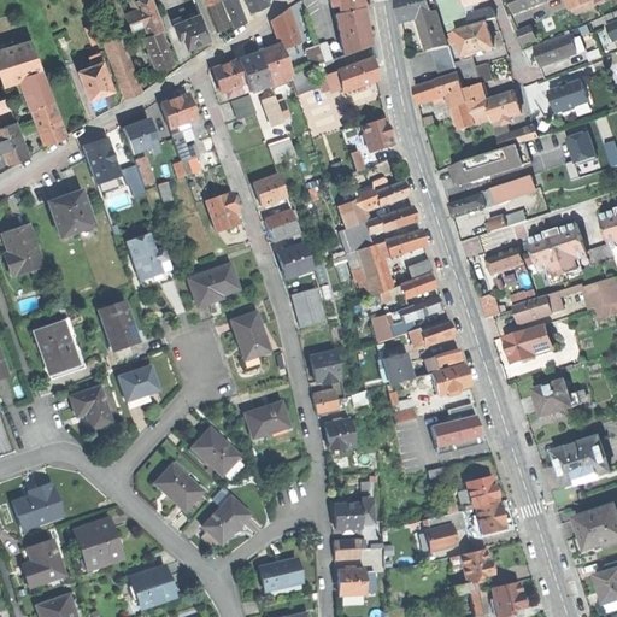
[(133,29),(140,25),(136,19),(142,17),(140,9),(156,3),(154,0),(129,0),(134,11),(127,13),(133,29)]
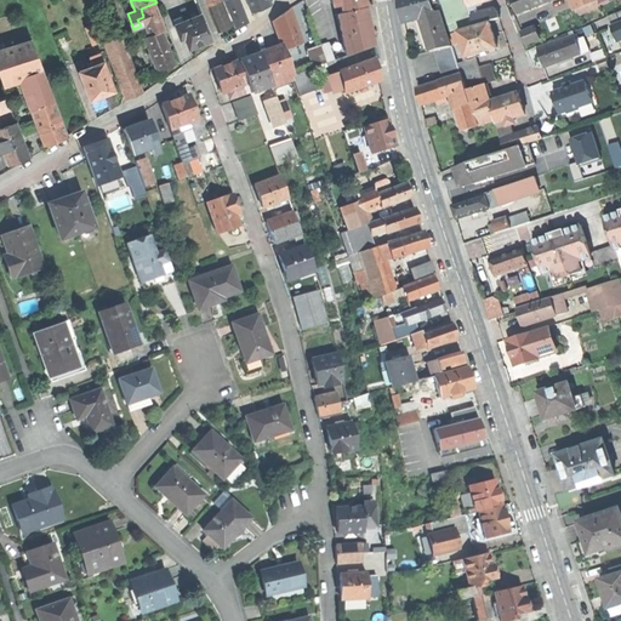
[(222,0),(220,0),(209,5),(211,11),(215,18),(220,30),(232,26),(222,0)]
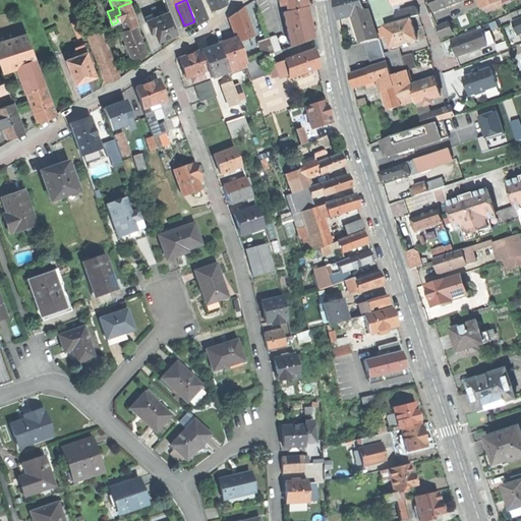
[(188,0),(197,19),(208,15),(203,3),(200,0),(188,0)]
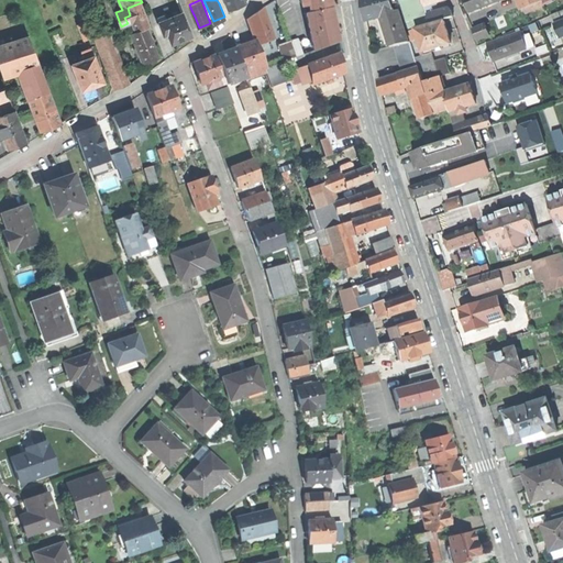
[(223,0),(228,9),(236,6),(245,2),(244,0),(223,0)]
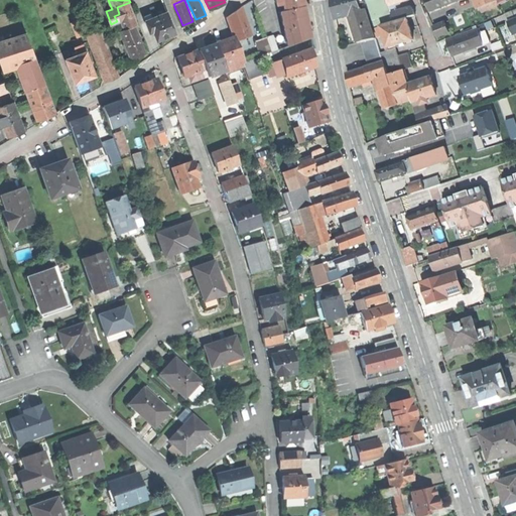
[(281,0),(283,5),(284,11),(303,7),(301,0),(281,0)]
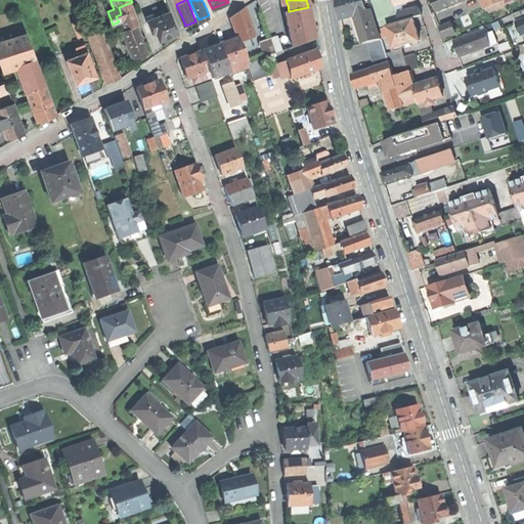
[(338,0),(342,18),(355,14),(368,11),(368,10),(366,2),(365,0),(338,0)]
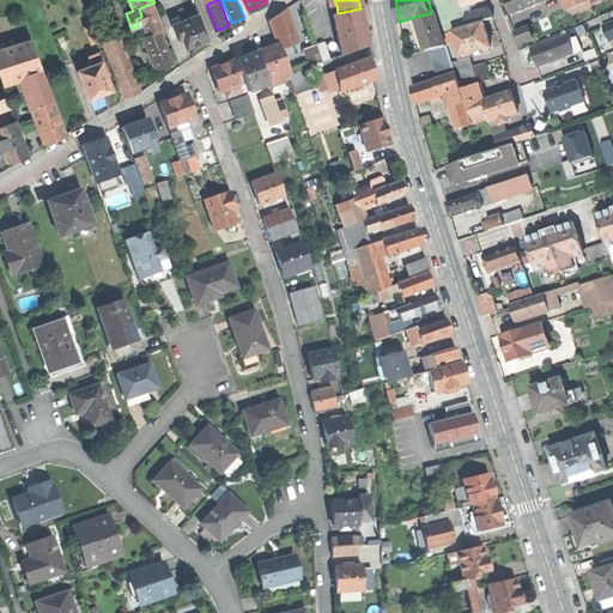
[(510,0),(513,4),(515,11),(541,0),(510,0)]
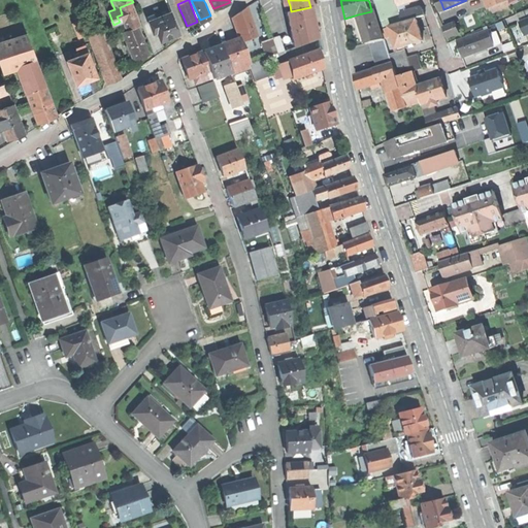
[(125,20),(128,30),(138,26),(141,25),(133,2),(120,7),(122,14),(125,20)]
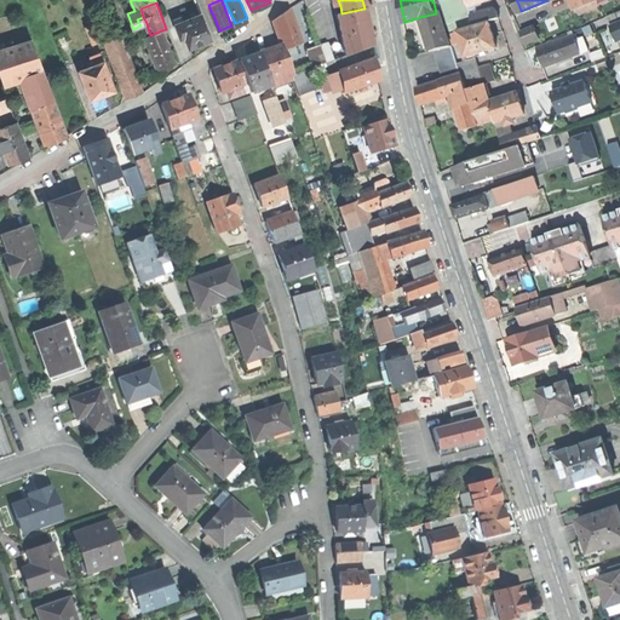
[(302,42),(290,9),(281,15),(273,21),(281,45),(282,50),(293,46),(302,42)]
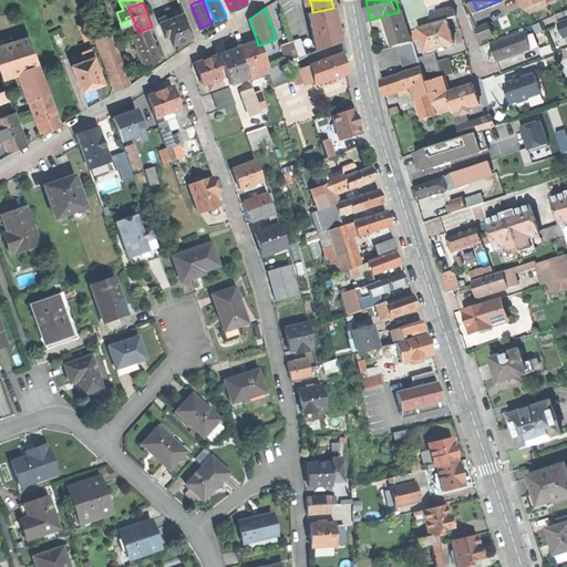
[(337,24),(333,8),(312,12),(308,13),(316,51),(340,42),(337,24)]
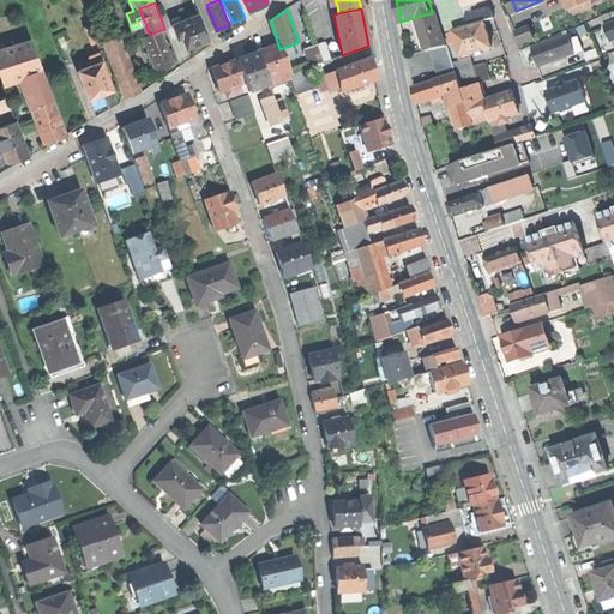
[(467,16),(469,24),(493,16),(489,8),(467,16)]
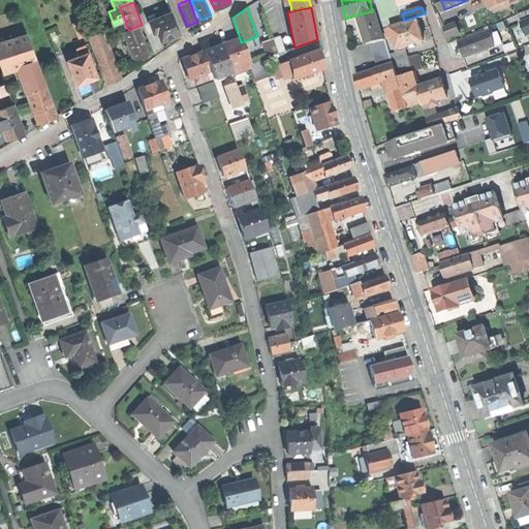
[(376,9),(372,10),(372,11),(359,14),(364,29),(368,42),(372,41),(384,38),(376,9)]
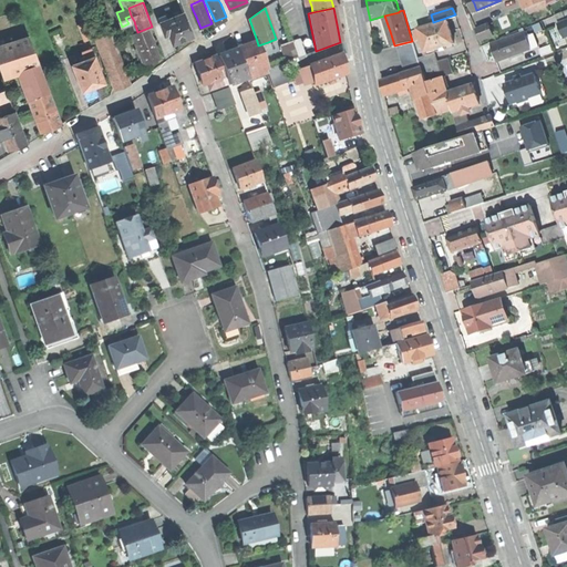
[(160,21),(165,34),(168,33),(173,43),(182,40),(192,35),(183,12),(167,18),(160,21)]
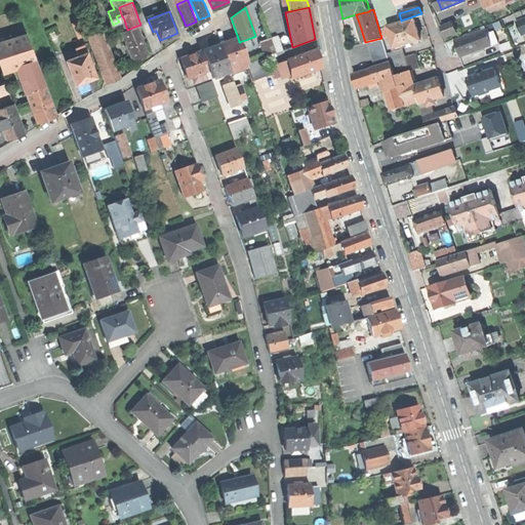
[(78,38),(85,35),(79,19),(71,23),(78,38)]
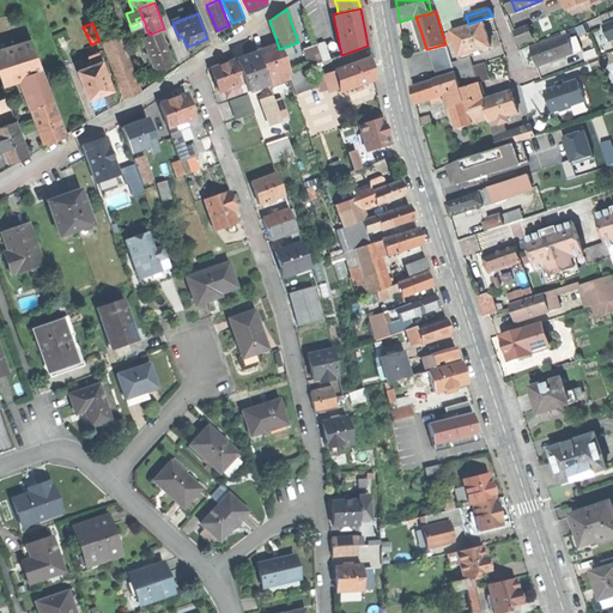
[(456,44),(461,59),(492,48),(487,36),(484,23),(453,34),(456,44)]
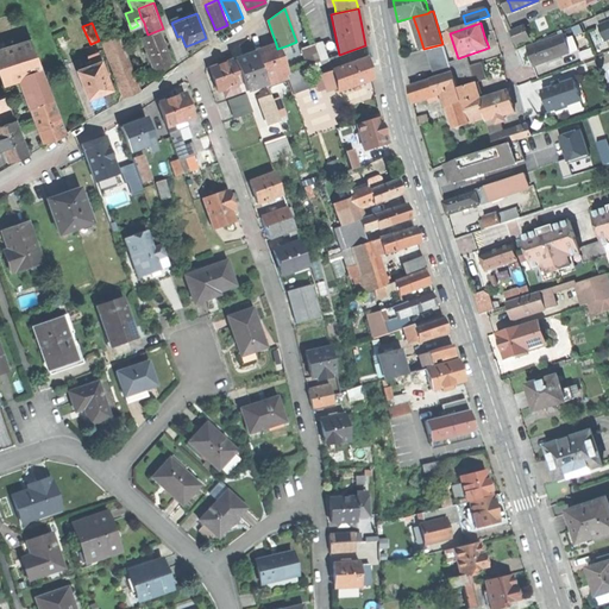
[(513,31),(516,43),(531,37),(526,26),(513,31)]
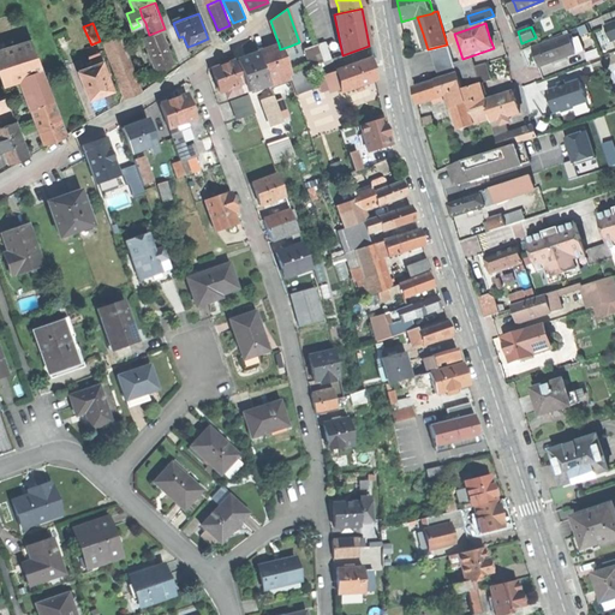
[(143,36),(156,70),(166,66),(173,64),(161,30),(149,35),(143,36)]
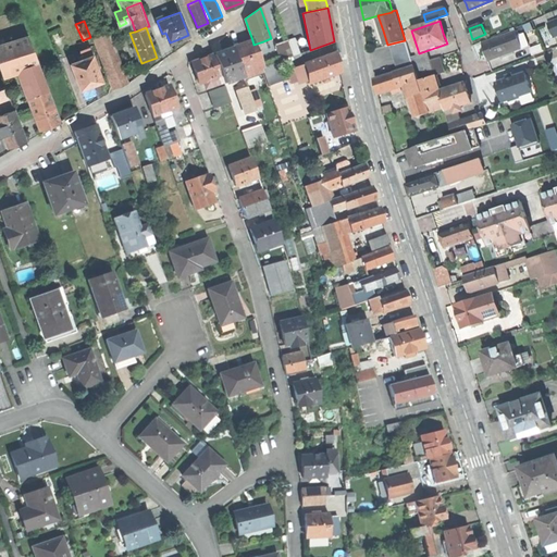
[(108,29),(90,37),(111,87),(128,79),(108,29)]
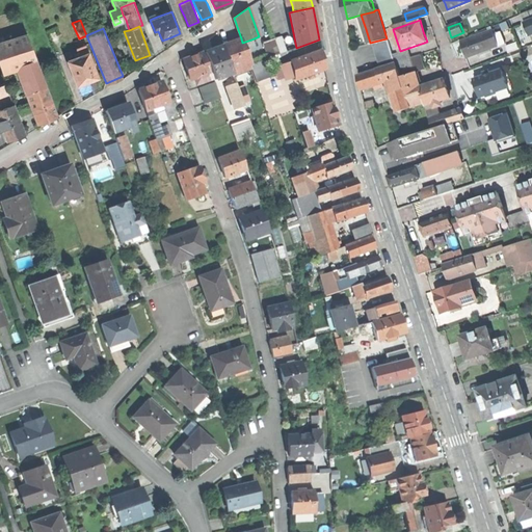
[(390,41),(396,38),(393,29),(387,31),(390,41)]
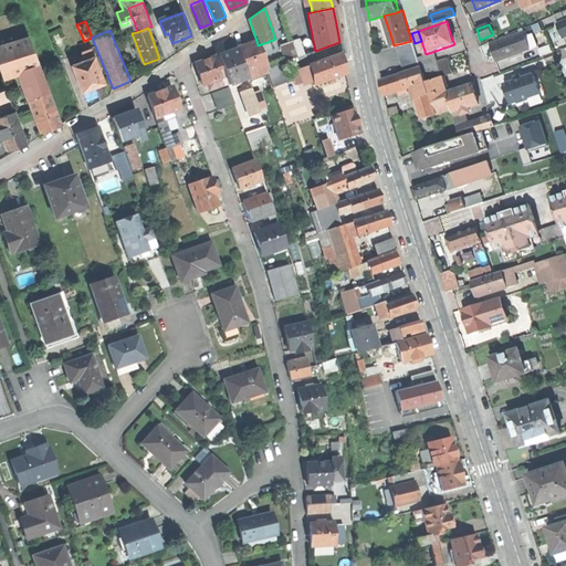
[(524,31),(514,34),(521,51),(530,48),(525,37),(524,31)]
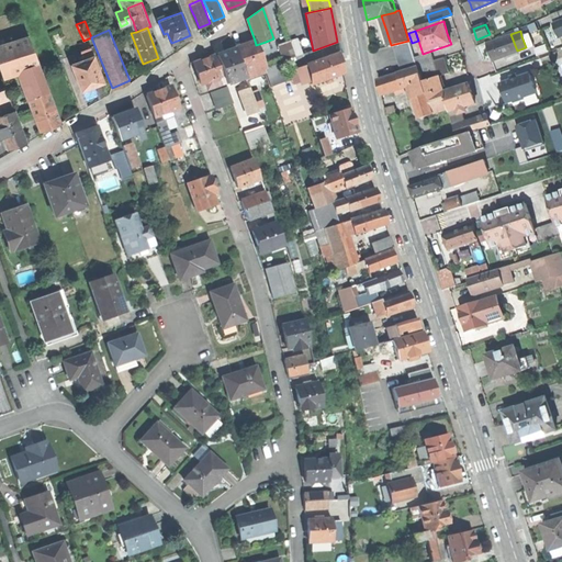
[(528,33),(521,36),(526,47),(532,45),(528,33)]
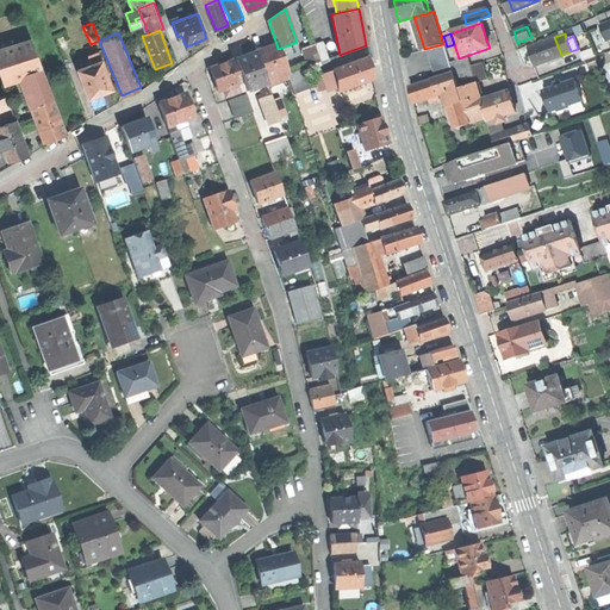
[(531,57),(535,64),(561,55),(554,37),(528,47),(531,57)]
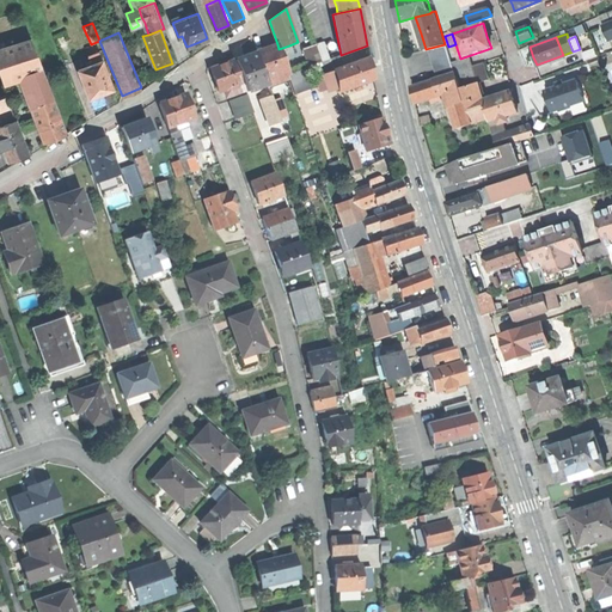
[(0,75),(2,84),(24,75),(41,68),(43,68),(32,41),(0,53),(0,75)]
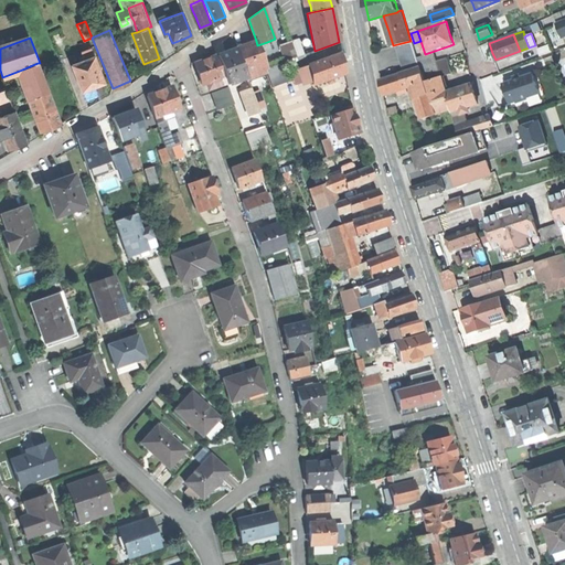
[(299,38),(290,41),(296,56),(305,53),(299,38)]
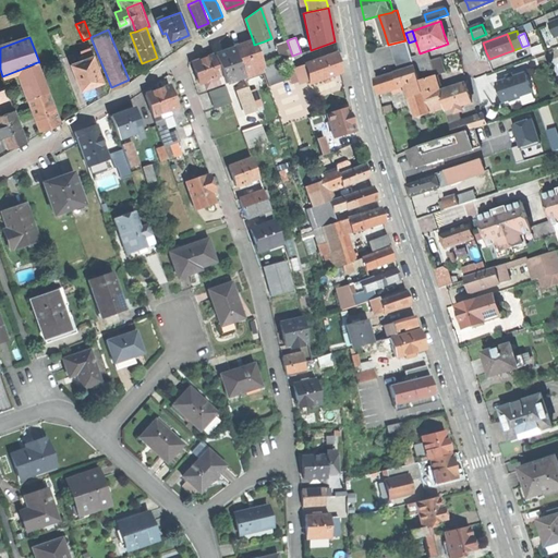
[(233,47),(233,48),(243,74),(263,67),(257,51),(254,45),(253,40),(241,45),(233,47)]
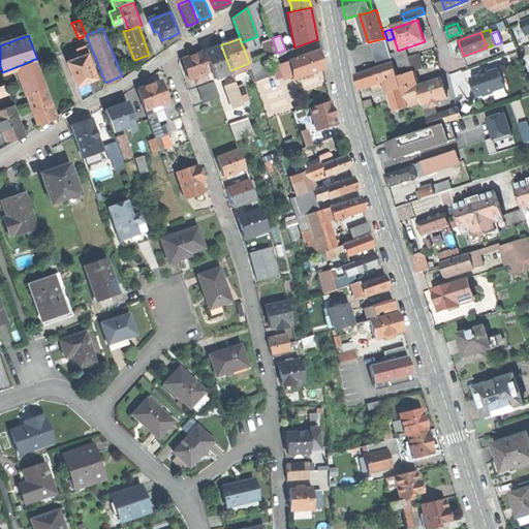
[(261,41),(267,58),(278,55),(277,53),(272,38),(261,41)]
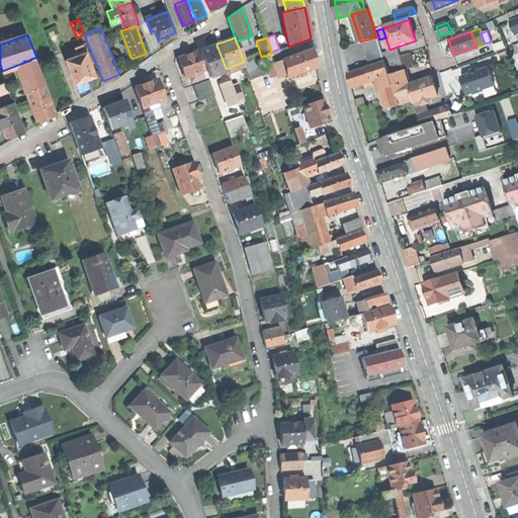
[(367,53),(371,65),(372,64),(385,61),(383,53),(377,37),(376,37),(364,40),(367,53)]
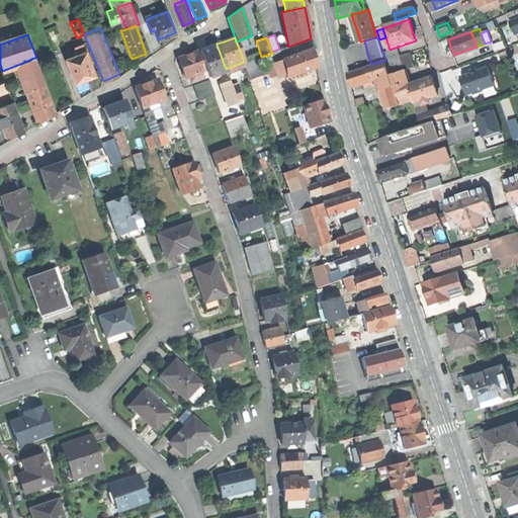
[(245,38),(236,41),(239,48),(247,46),(245,38)]
